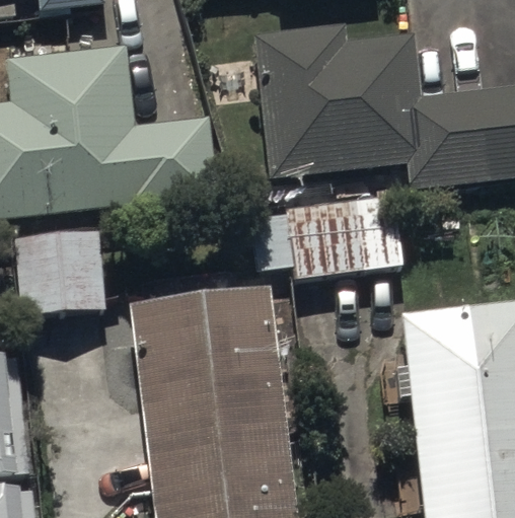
[(39,0),(40,9),(105,1),(105,0),(39,0)]
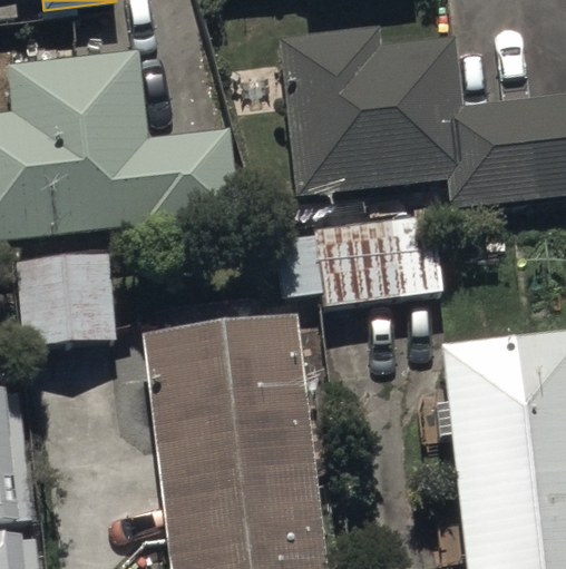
[(565,94),(465,106),(457,36),(380,45),(378,28),(280,39),(298,196),(451,179),(454,206),(565,192),(565,94)]
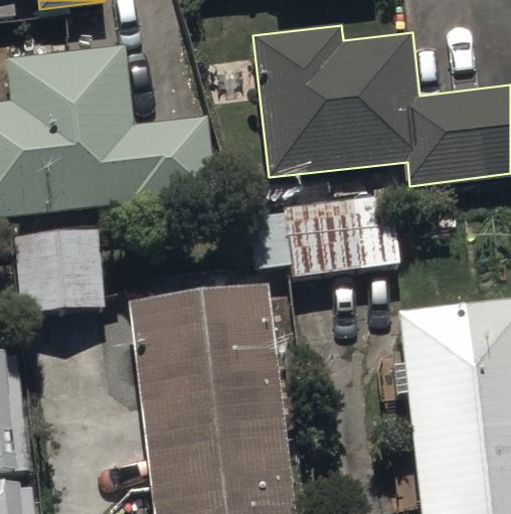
[(207,115),(133,123),(124,43),(6,56),(10,100),(0,101),(0,214),(136,200),(137,205),(216,197),(207,115)]
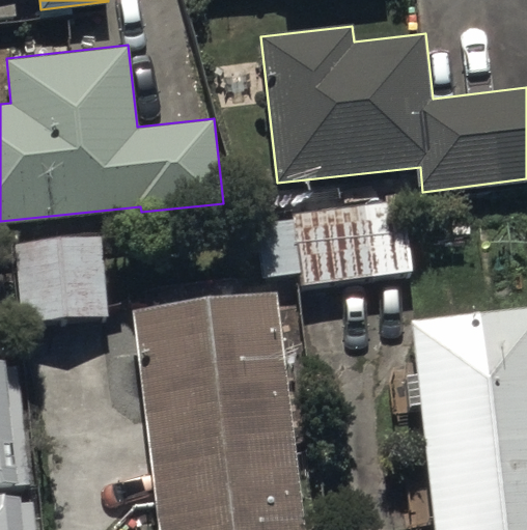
[(294,215),(303,284),(413,270),(405,200),(294,215)]
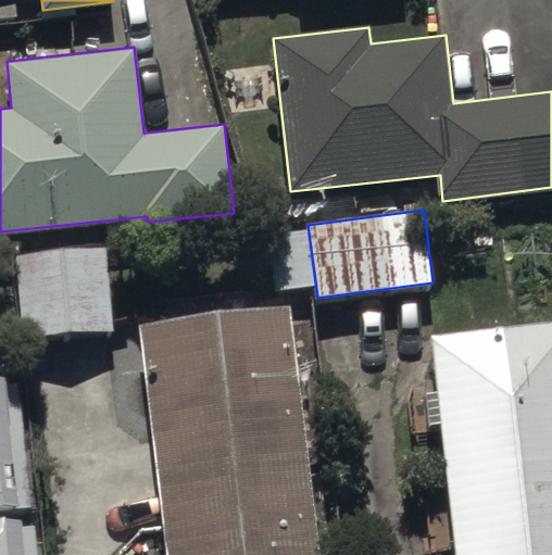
[(24,338),(113,330),(107,247),(16,255),(24,338)]
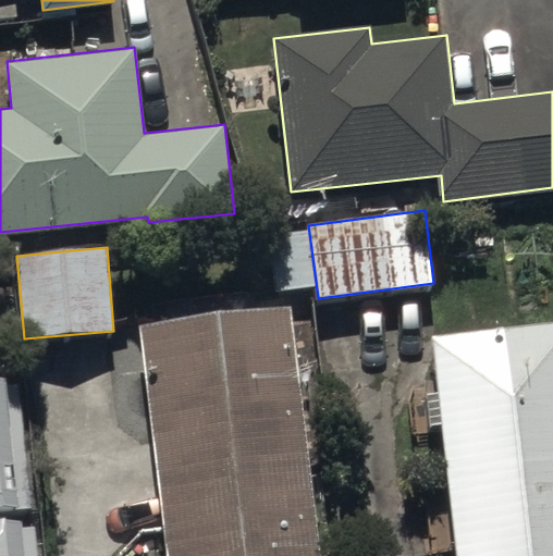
[(138,323),(166,555),(319,555),(290,306),(138,323)]
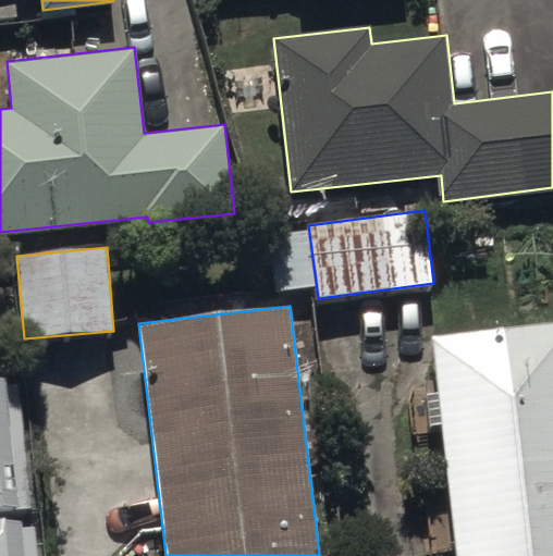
[(552,321),(430,336),(455,555),(552,555),(552,321)]
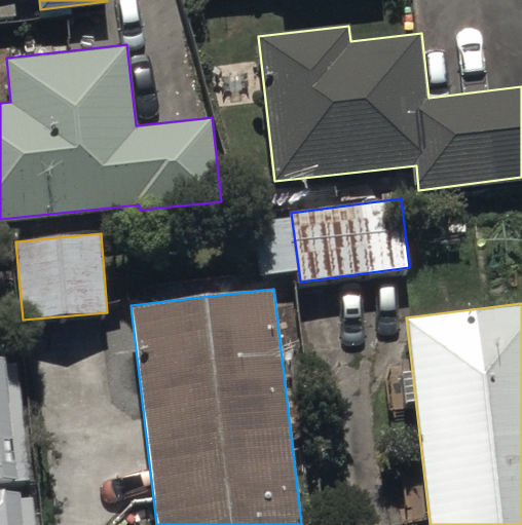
[(0,480),(15,479),(2,353),(0,353),(0,480)]
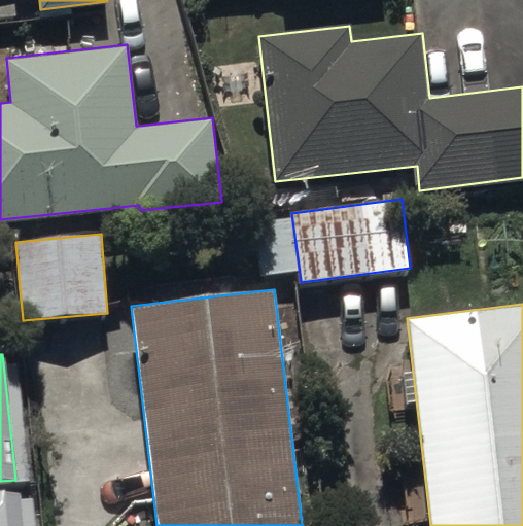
[(0,525),(21,525),(18,490),(0,491),(0,525)]
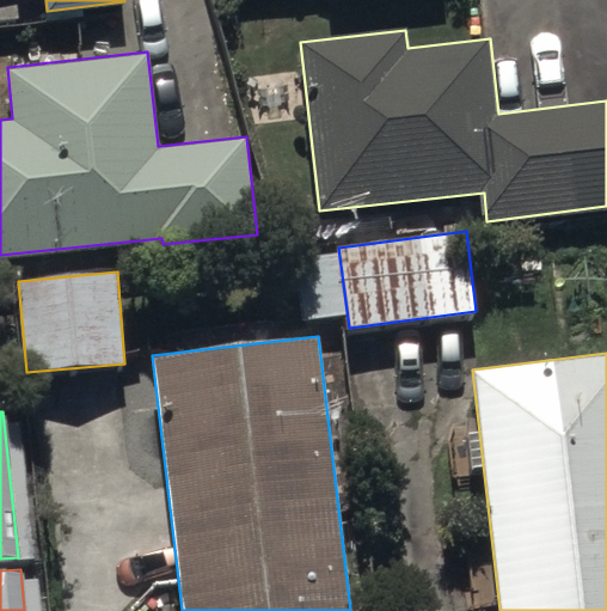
All buildings are outlined.
